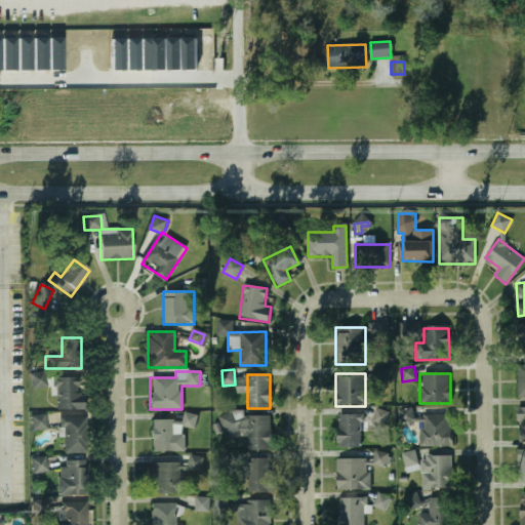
[(79,377),(53,377),(54,411),(80,410),(79,377)]
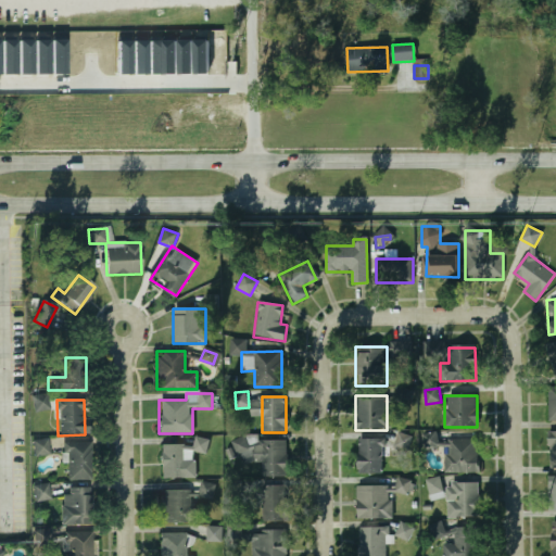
[(424,434),(427,450),(440,447),(438,431),(424,434)]
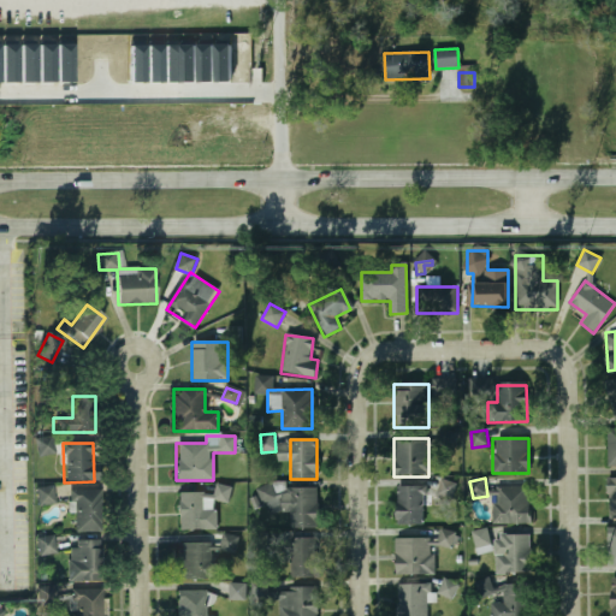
[(317,489),(284,490),(284,484),(261,484),(262,513),(290,511),(290,528),(318,528),(317,489)]
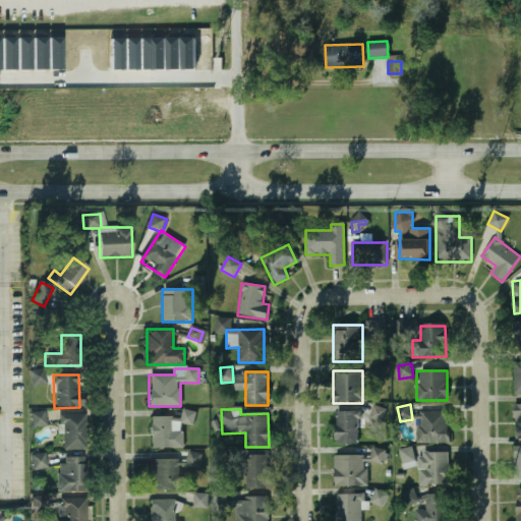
[(32,427),(47,426),(46,410),(30,412),(32,427)]
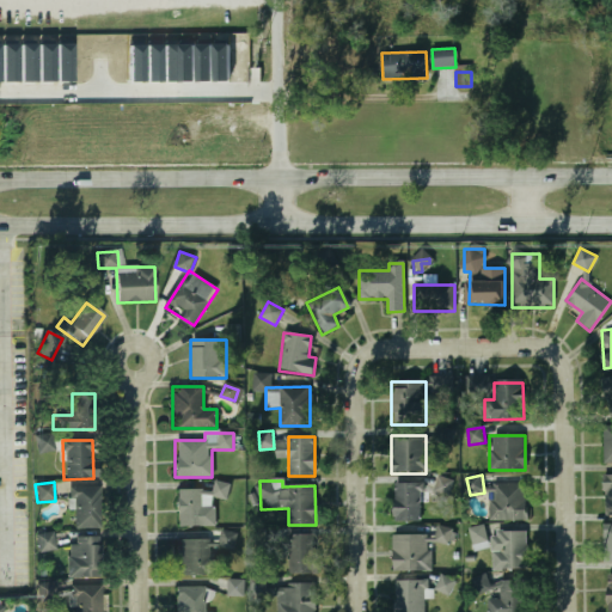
[(420,522),(420,484),(393,484),(393,522),(420,522)]
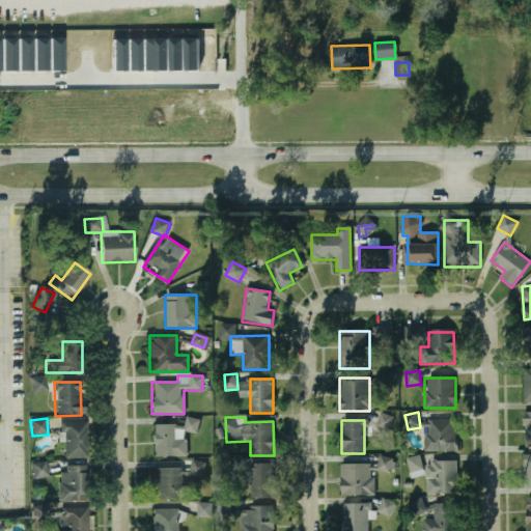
[(424,452),(456,452),(456,420),(424,420),(424,452)]
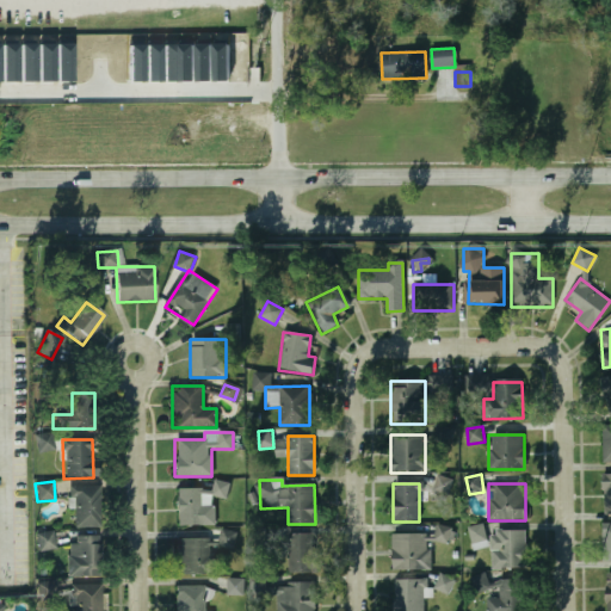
[(72,528),(98,528),(98,487),(72,487),(72,528)]
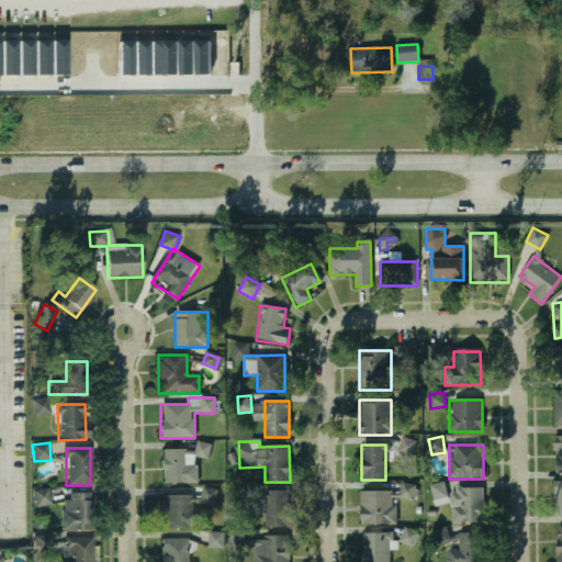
[(161,483),(197,483),(197,450),(161,450),(161,483)]
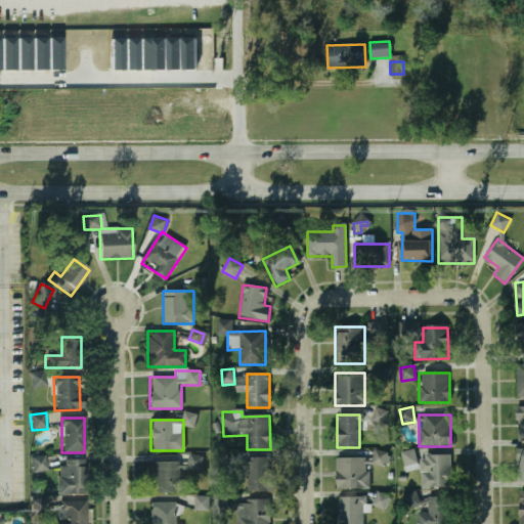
[(406,470),(420,467),(416,448),(401,452),(406,470)]
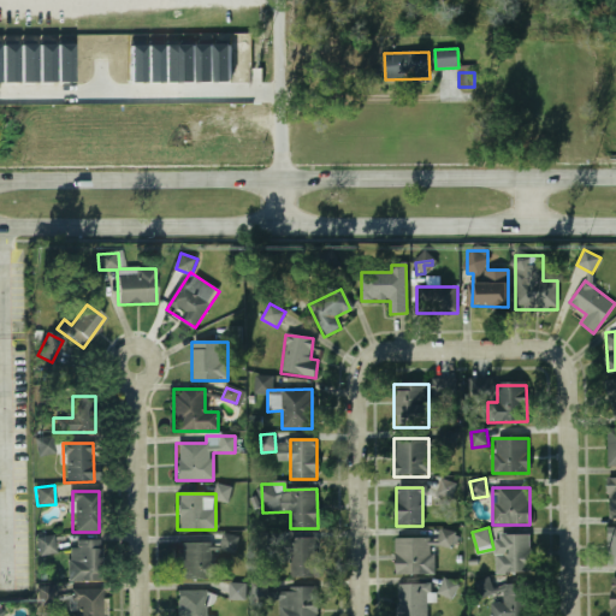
[(438,545),(454,549),(457,533),(442,528),(438,545)]
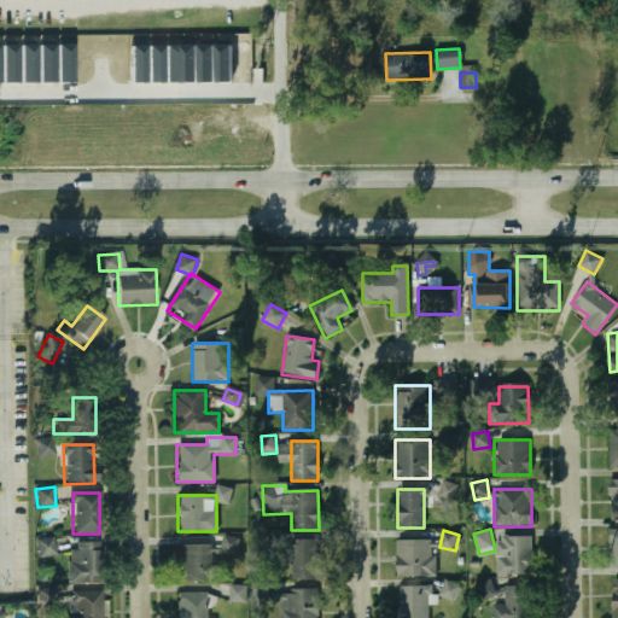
[(532,576),(532,537),(496,537),(496,576),(532,576)]
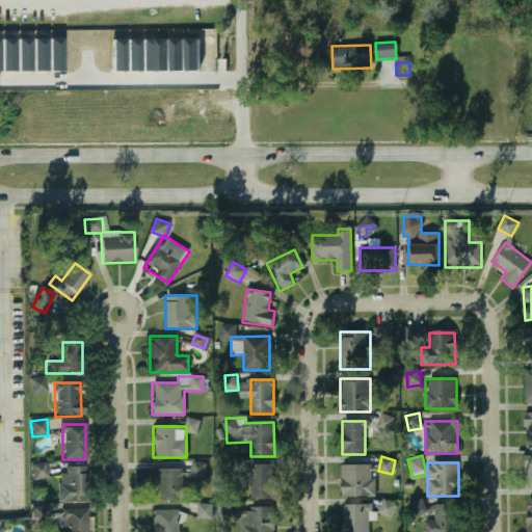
[(203,476),(203,463),(190,463),(191,477),(203,476)]
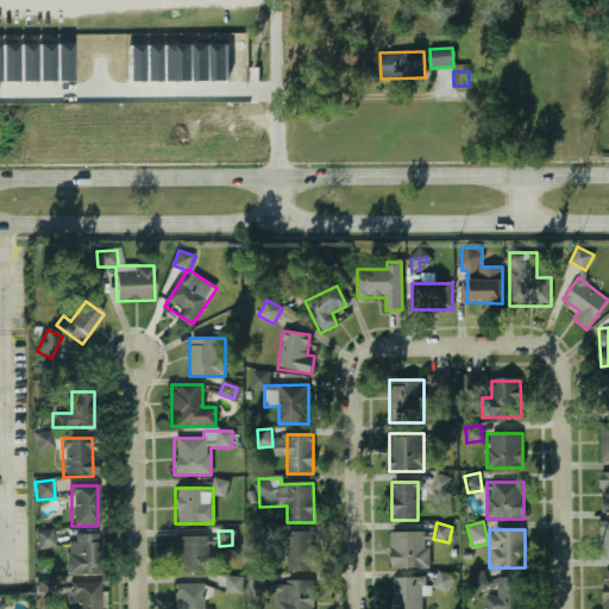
[(52,533),(37,533),(37,547),(52,547),(52,533)]
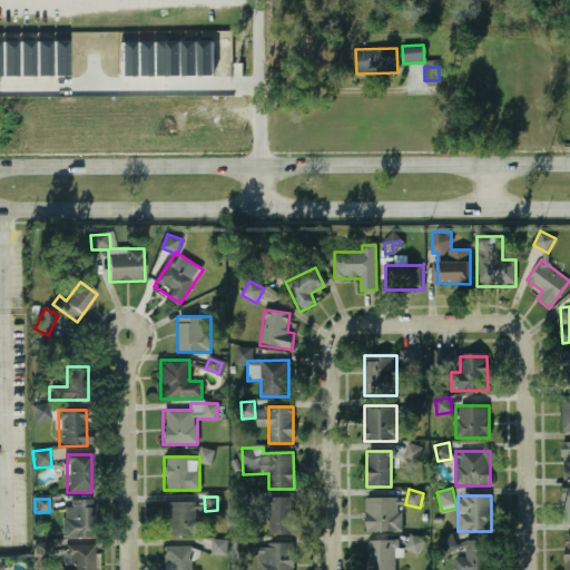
[(268,536),(294,536),(294,499),(268,499),(268,536)]
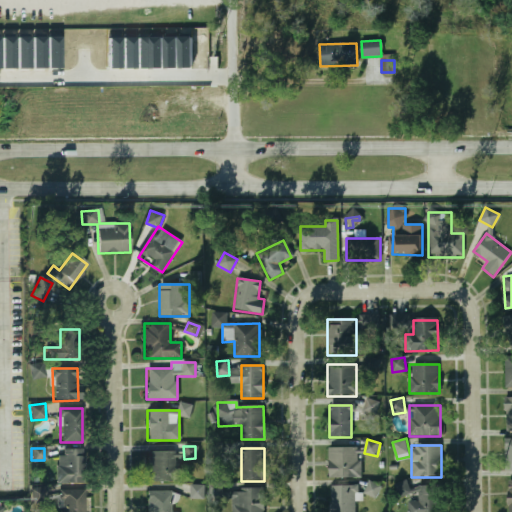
[(328,478),(361,478),(361,448),(328,448),(328,478)]
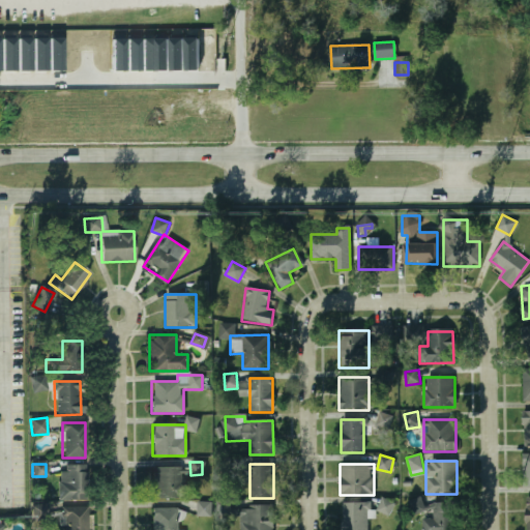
[(58,466),(58,500),(87,500),(87,466),(58,466)]
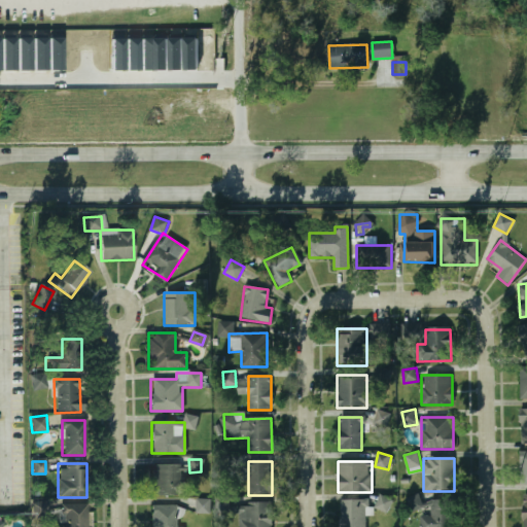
[(183,496),(183,464),(151,464),(151,496),(183,496)]
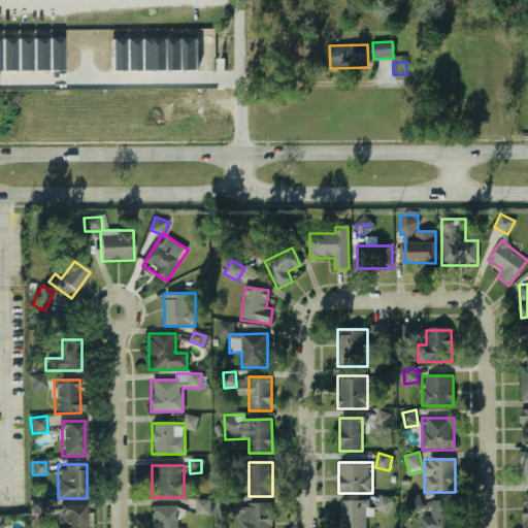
[(376,509),(390,514),(395,499),(382,494),(376,509)]
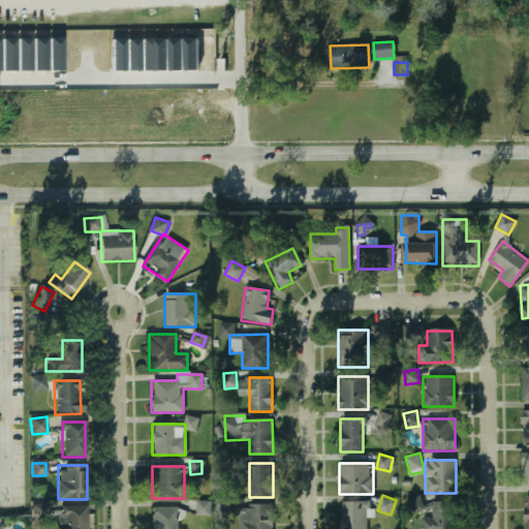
[(426,508),(422,496),(408,499),(412,512),(426,508)]
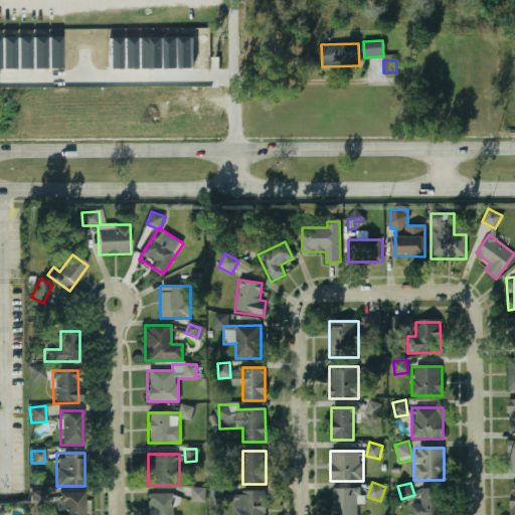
[(206,488),(192,487),(192,501),(206,502),(206,488)]
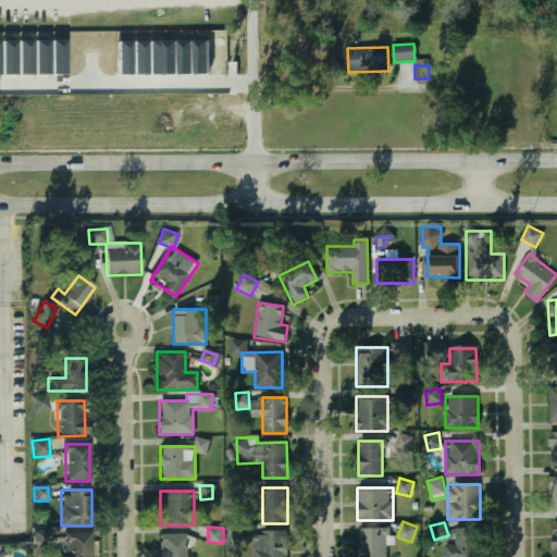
[(387,556),(387,528),(358,528),(358,556),(387,556)]
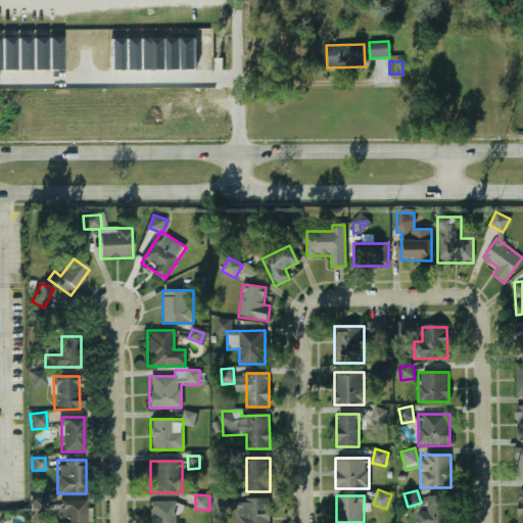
[(47,496),(33,497),(34,515),(48,515),(47,496)]
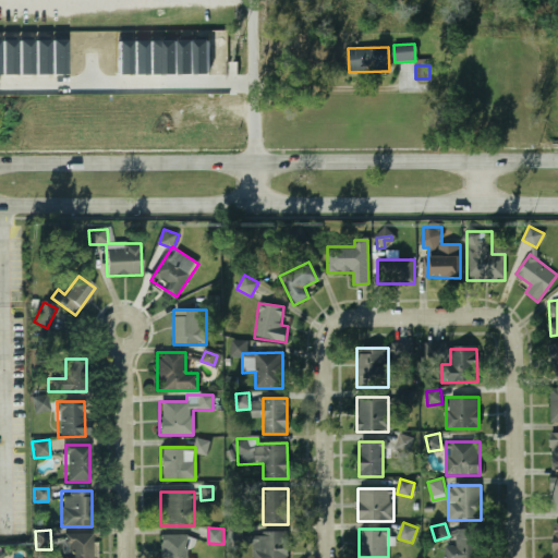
[(455,546),(445,546),(445,557),(482,557),(482,530),(455,530),(455,546)]
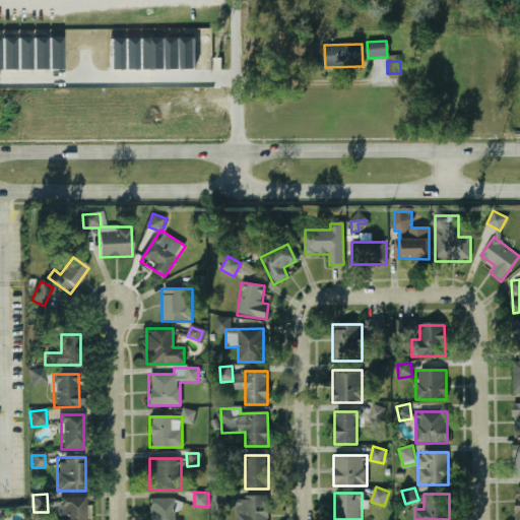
[(235,508),(235,519),(267,519),(267,497),(226,498),(226,508),(235,508)]
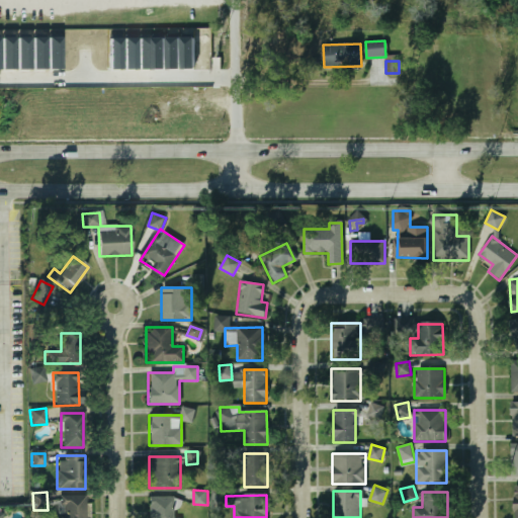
[(85,517),(85,497),(62,497),(62,517),(85,517)]
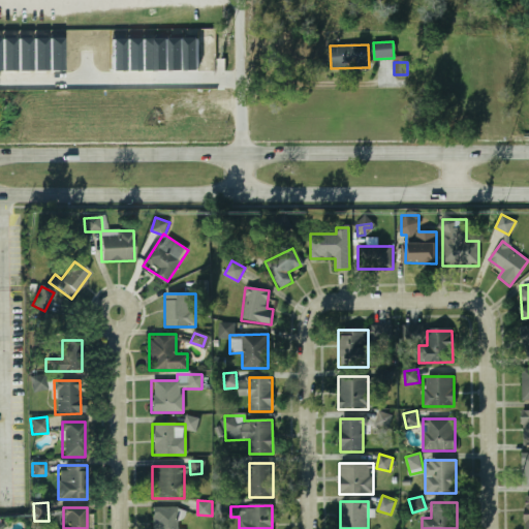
[(151,528),(181,528),(181,507),(151,507),(151,528)]
